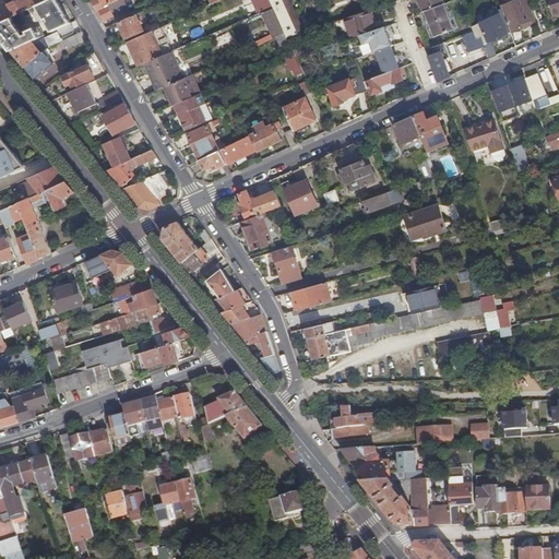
[(0,0),(0,22),(20,13),(36,6),(46,0),(15,0),(14,3),(2,7),(0,2),(0,1),(0,0)]
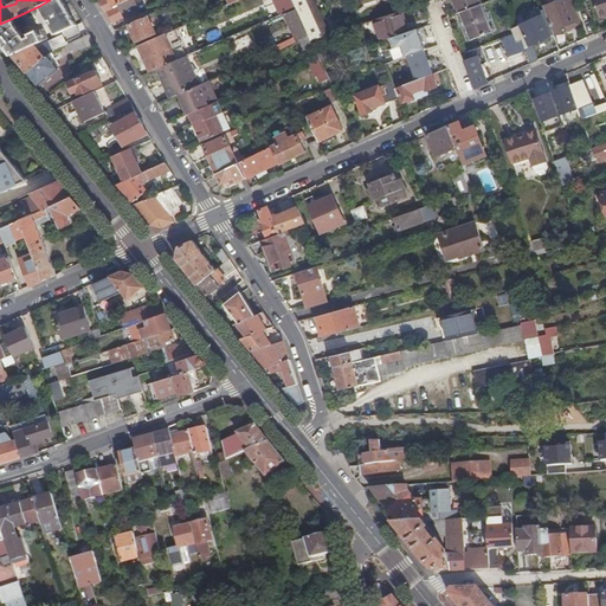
[(62,31),(77,25),(63,0),(50,0),(39,6),(56,34),(62,31)]
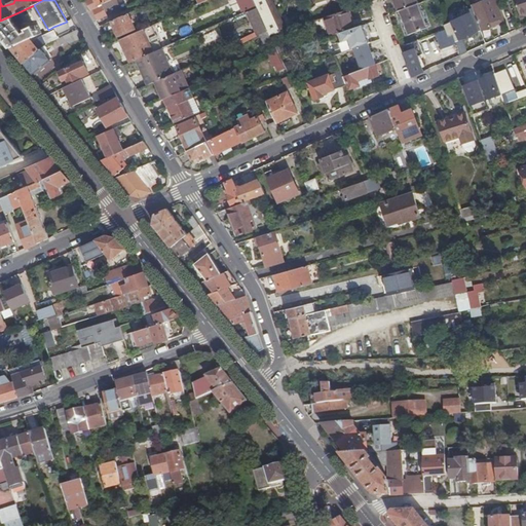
[(86,0),(97,20),(107,14),(103,3),(109,0),(86,0)]
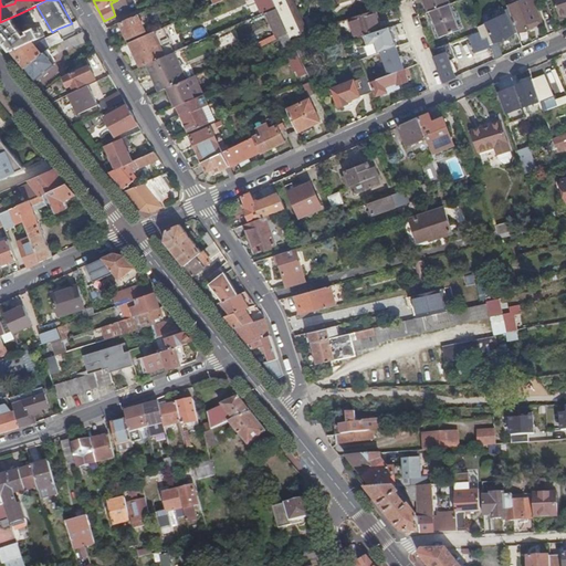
[(117,0),(111,3),(115,16),(130,9),(126,0),(117,0)]
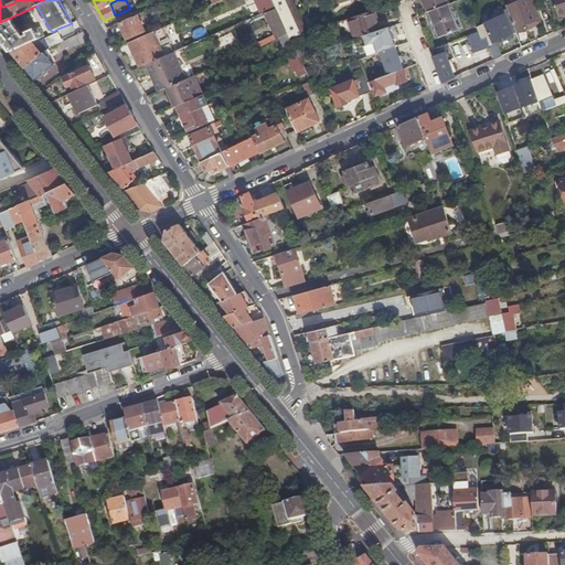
[(256,0),(263,13),(266,12),(276,8),(273,0),(256,0)]
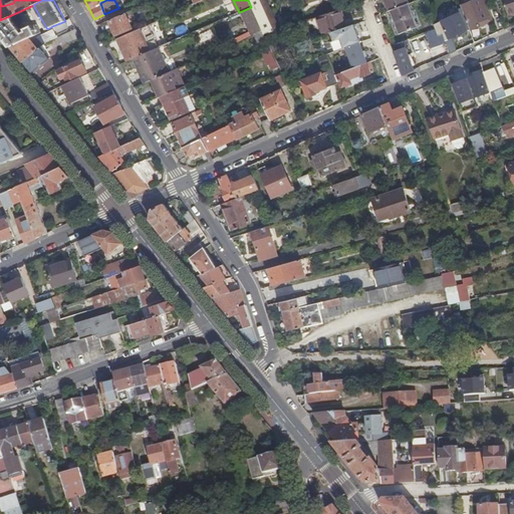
[(256,17),(262,31),(263,33),(282,27),(270,0),(248,0),(251,7),(256,17)]
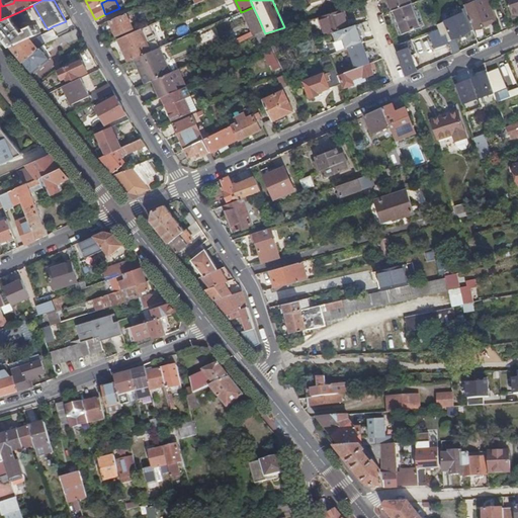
[(389,0),(393,10),(411,3),(410,0),(389,0)]
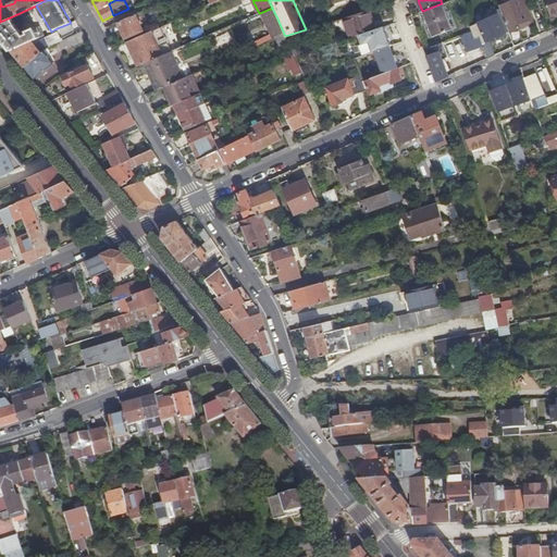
[(500,8),(509,32),(533,22),(524,0),(512,0),(499,5),(500,8)]
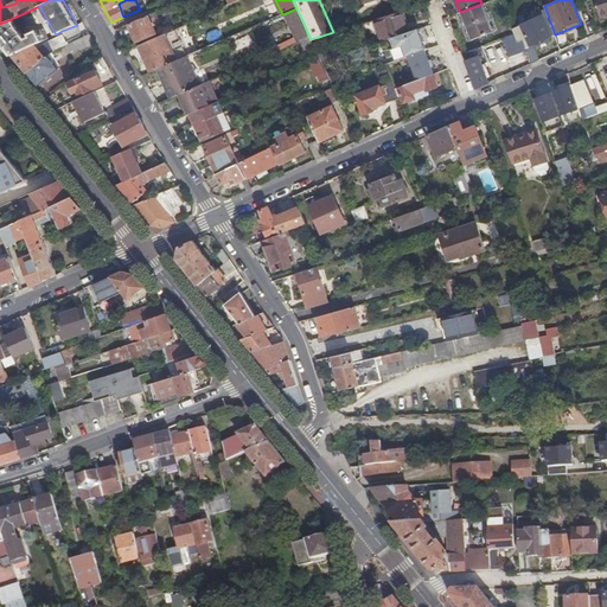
[(606,0),(594,0),(600,17),(606,14),(606,0)]
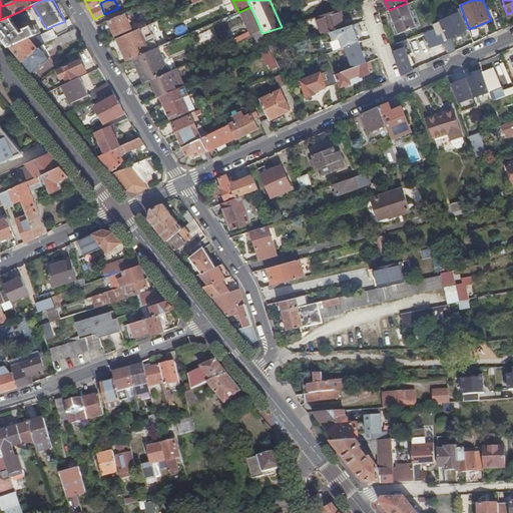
[(407,4),(391,10),(400,33),(416,27),(407,4)]
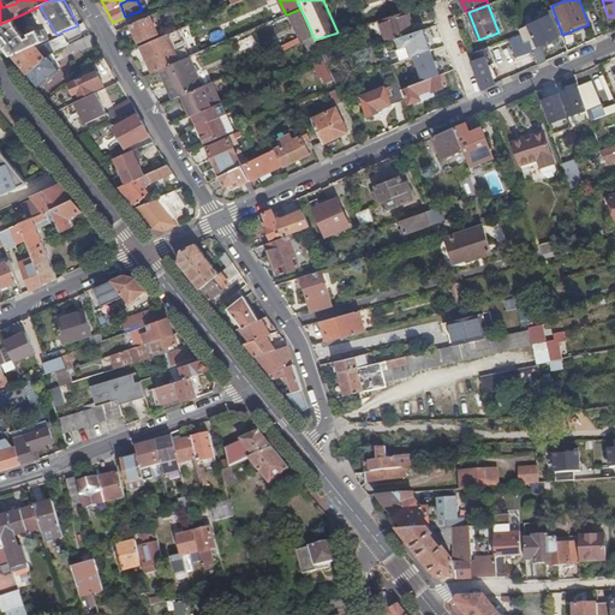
[(539,64),(547,60),(541,45),(562,35),(553,9),(548,11),(545,6),(533,12),(537,21),(520,28),(521,33),(525,42),(530,40),(535,51),(539,64)]
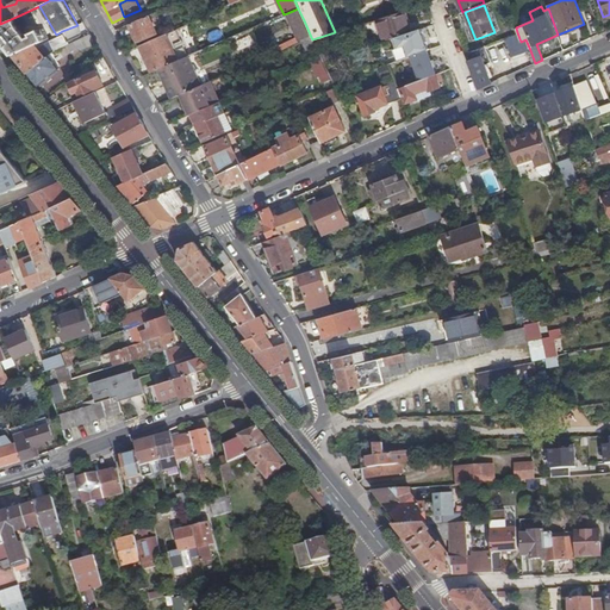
[(287,13),(300,41),(303,39),(311,37),(304,20),(298,8),(287,13)]
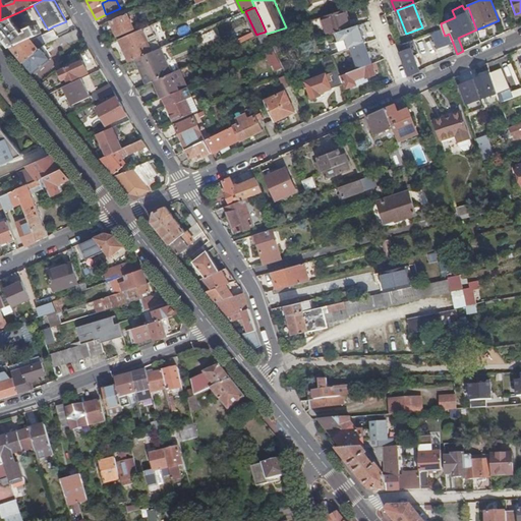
[(328,35),(336,32),(349,27),(347,20),(349,20),(345,9),(325,16),(328,24),(325,25),(328,35)]
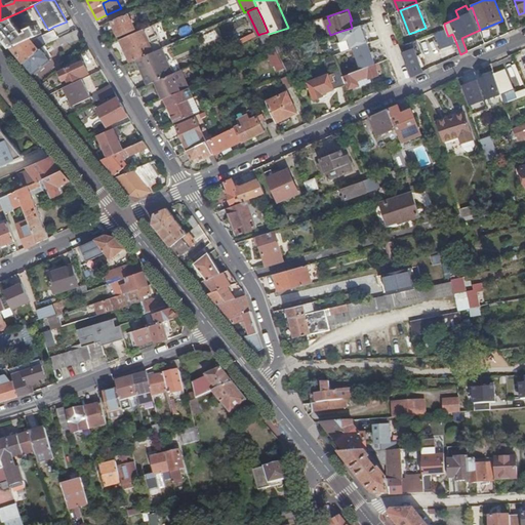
[(0,21),(0,33),(10,47),(28,39),(29,39),(41,33),(37,24),(33,26),(27,30),(28,32),(25,34),(15,23),(23,19),(18,12),(0,21)]
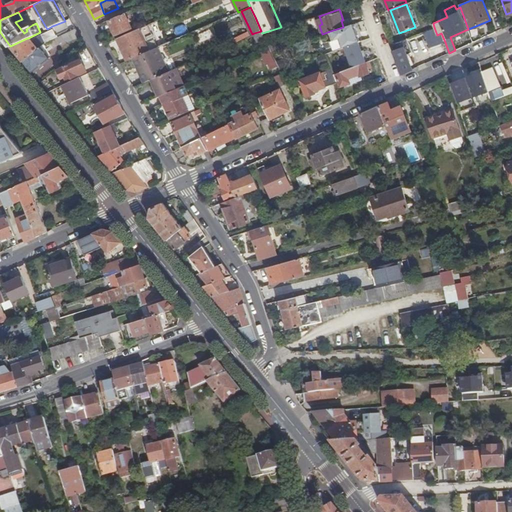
[(125,13),(109,20),(113,30),(115,29),(117,33),(132,27),(125,13)]
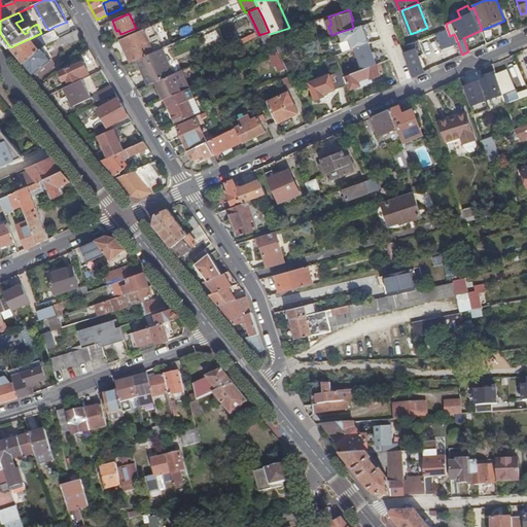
[(353,28),(360,25),(358,19),(353,21),(351,21),(353,28)]
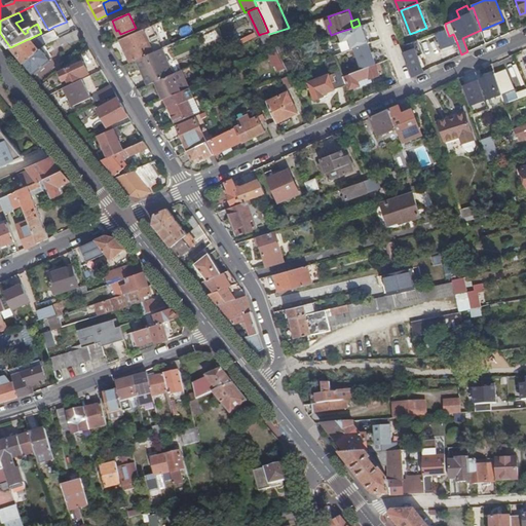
[(70,28),(67,22),(53,27),(57,33),(70,28)]
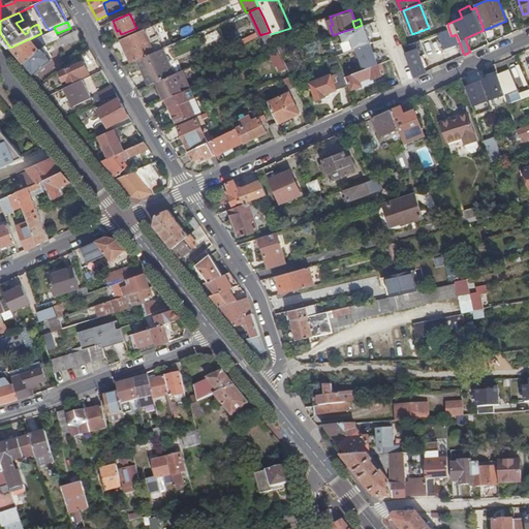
[(353,49),(372,41),(366,24),(362,25),(354,28),(341,32),(344,40),(350,39),(353,49)]
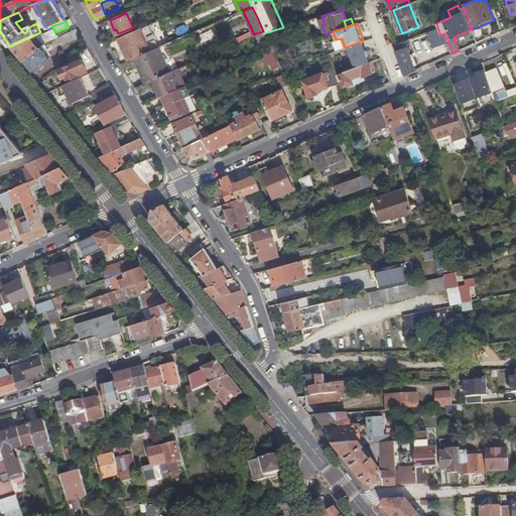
[(150,51),(158,47),(154,39),(148,42),(146,37),(152,34),(148,25),(118,38),(128,60),(150,50),(150,51)]
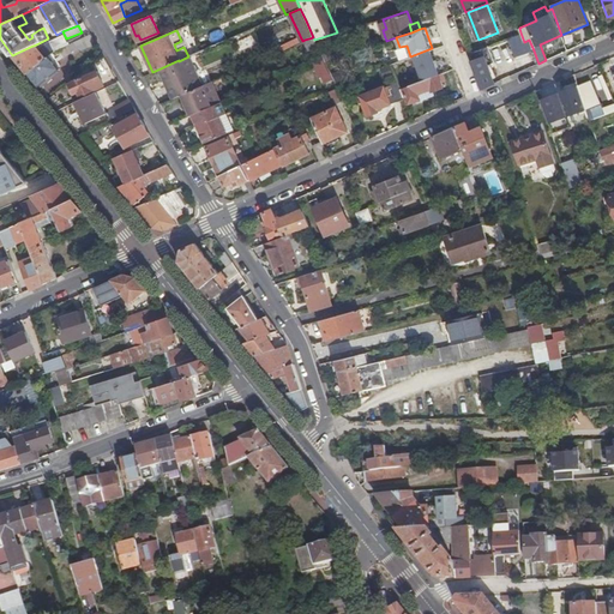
[(517,56),(534,50),(529,40),(524,42),(521,32),(510,37),(517,56)]
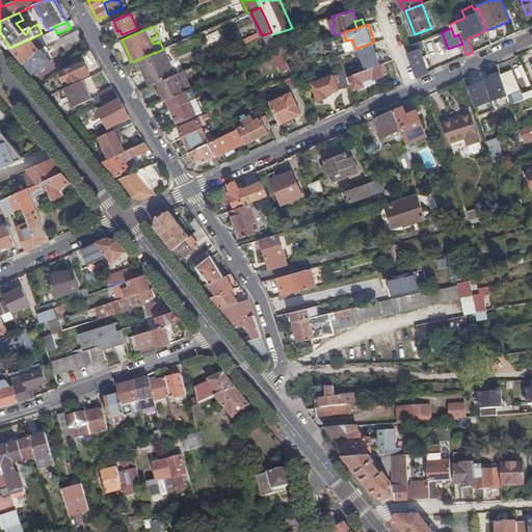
[(24,63),(32,75),(51,59),(44,51),(51,46),(51,47),(57,44),(58,45),(67,41),(69,44),(83,37),(79,29),(58,38),(46,45),(38,51),(38,52),(24,63)]
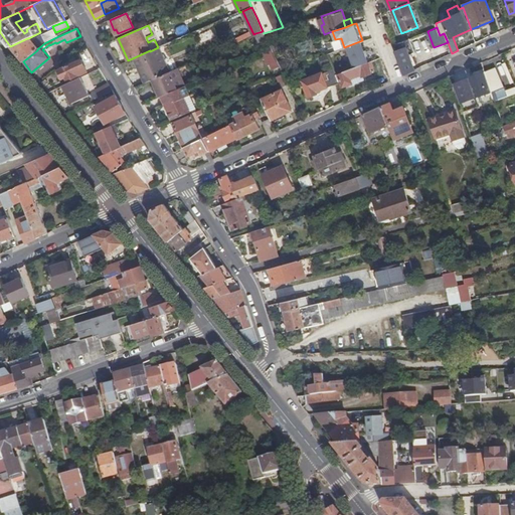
[(10,46),(23,61),(37,50),(37,49),(44,43),(56,37),(52,29),(40,35),(41,36),(32,43),(28,38),(27,38),(10,46)]
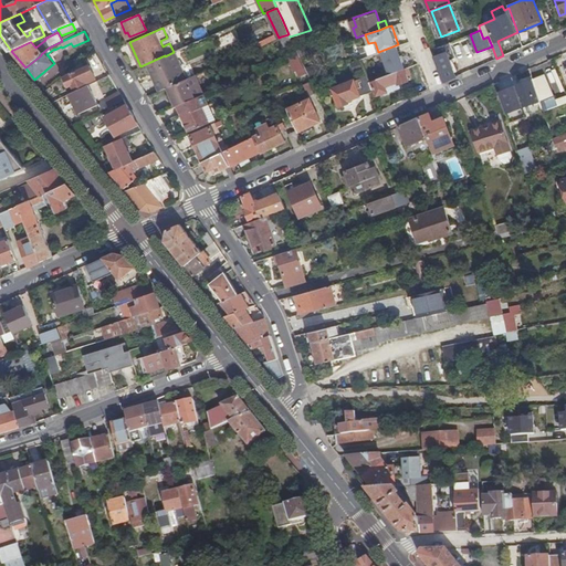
[(285,45),(292,42),(291,38),(290,37),(289,34),(281,37),(285,45)]
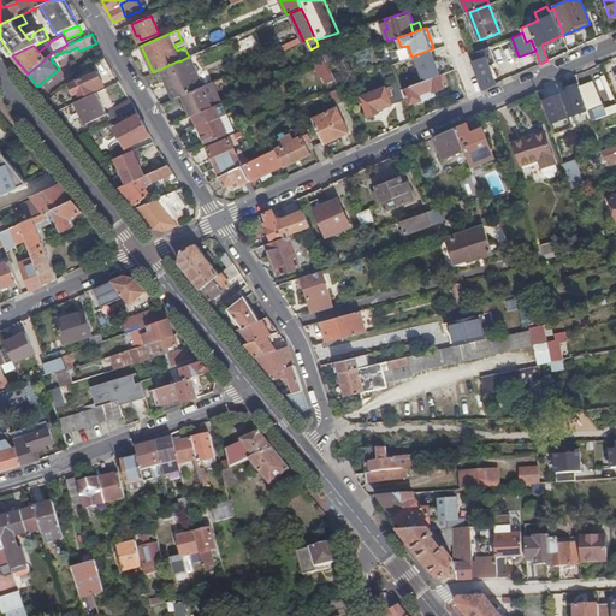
[(391,65),(398,82),(402,89),(440,73),(431,51),(391,65)]
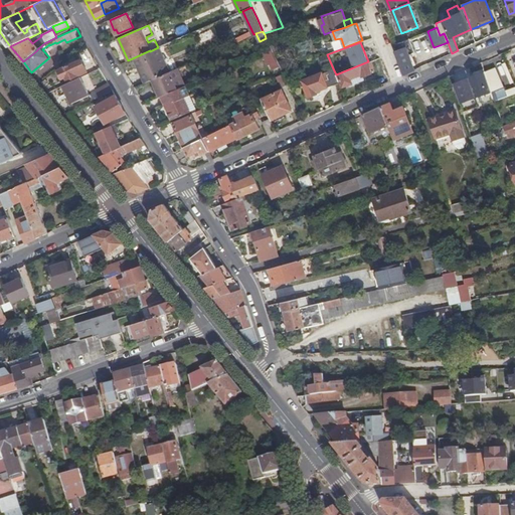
[(145,82),(153,79),(169,71),(158,47),(150,51),(134,58),(145,82)]
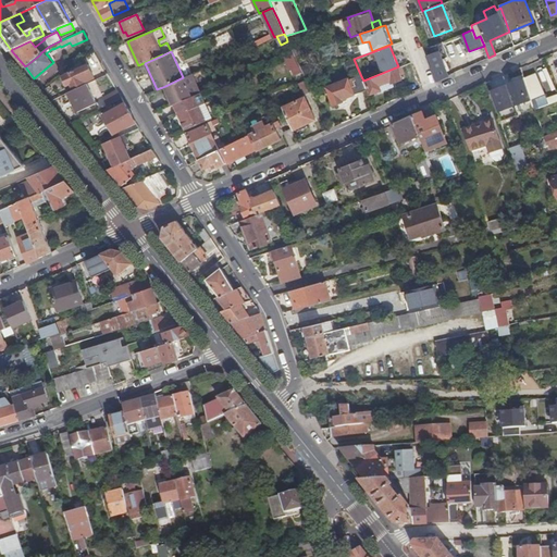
[(294,72),(301,69),(295,56),(293,52),(286,54),(294,72)]
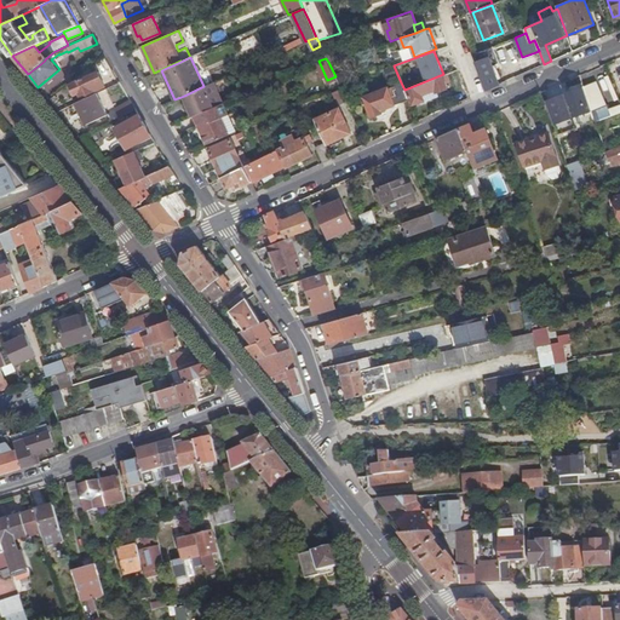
[(487,90),(499,84),(488,58),(476,62),(487,90)]
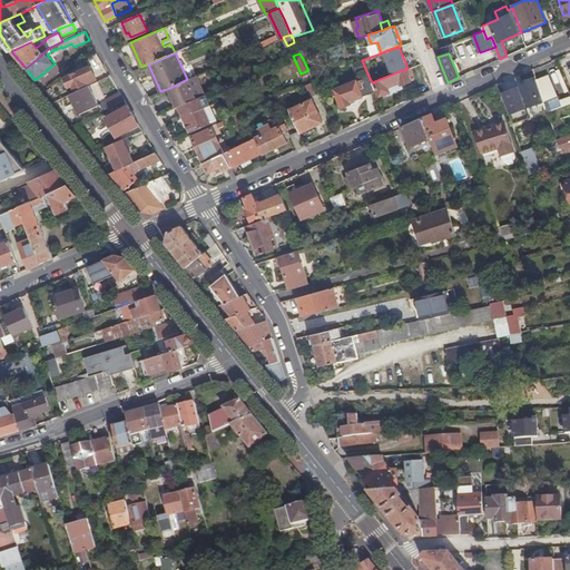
[(84,61),(65,76),(66,77),(65,78),(69,87),(72,85),(75,89),(97,79),(90,66),(86,68),(84,61)]
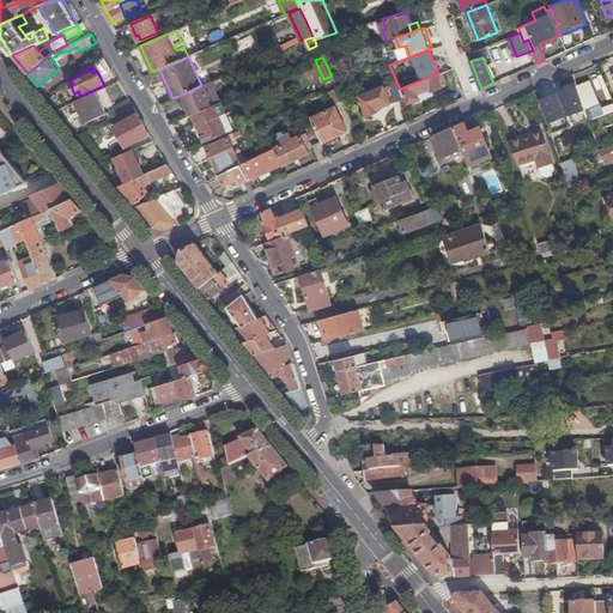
[(404,98),(405,101),(407,99),(408,103),(420,98),(418,93),(431,87),(432,91),(443,86),(438,73),(400,89),(404,98)]
